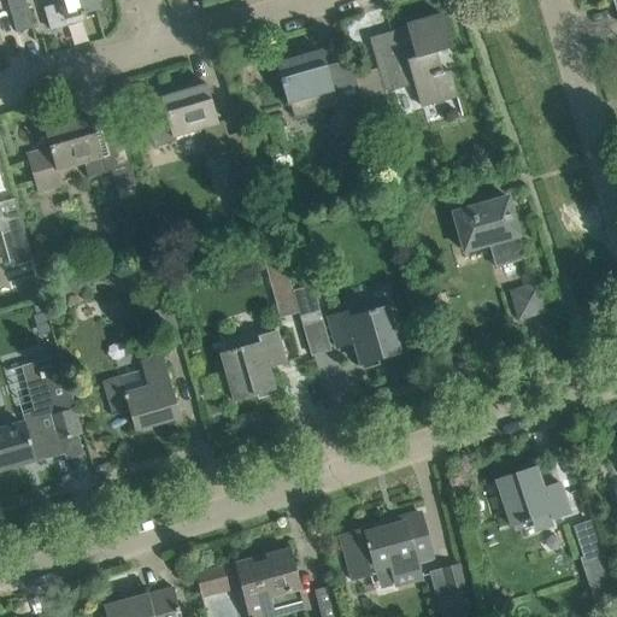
[(6,0),(16,33),(33,28),(24,0),(6,0)]
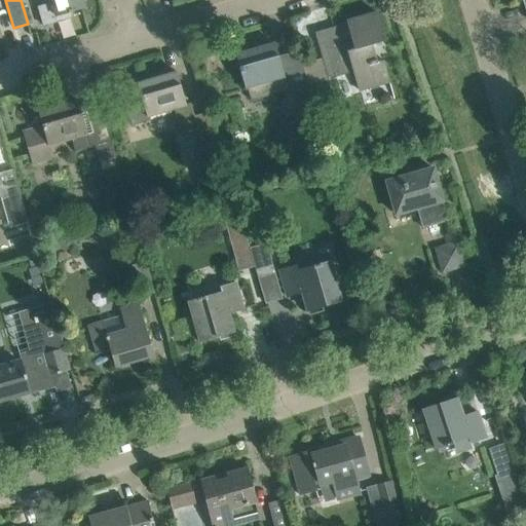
[(81,0),(50,0),(51,3),(38,7),(43,25),(72,17),(70,12),(84,8),(81,0)]
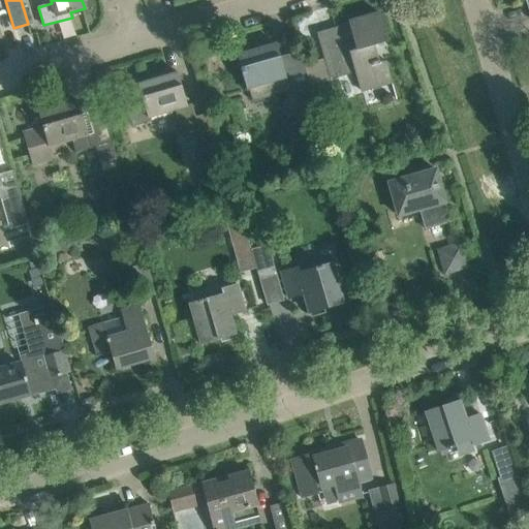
[(369,47),(387,41),(379,13),(348,23),(352,37),(320,47),(330,78),(354,70),(361,90),(392,81),(385,60),(379,62),(378,60),(373,62),(369,47)]
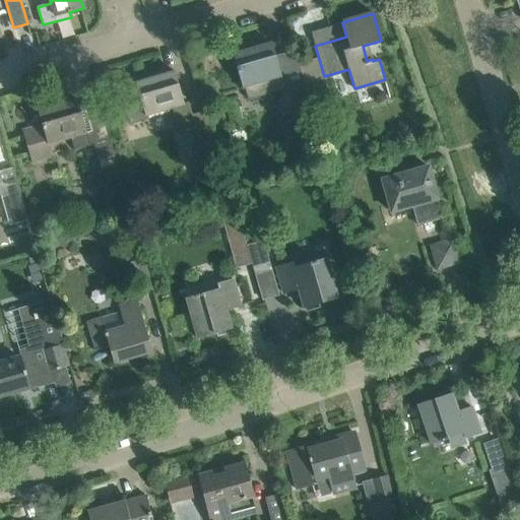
[(315,118),(311,103),(309,103),(300,70),(280,76),(271,43),(233,54),(242,87),(244,87),(248,99),(281,89),(282,94),(276,102),(280,116),(303,110),(307,126),(317,124),(315,118)]
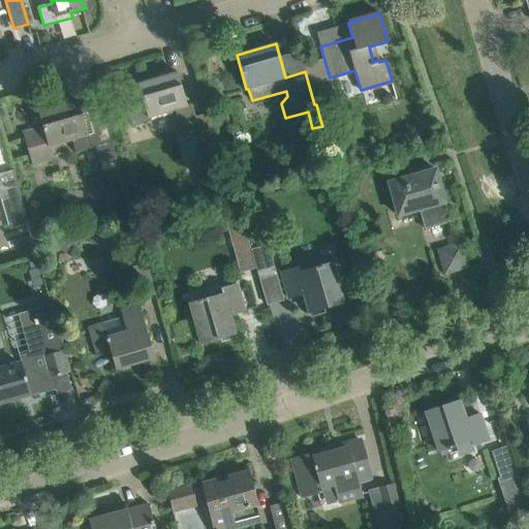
[(139,92),(124,96),(129,116),(132,126),(150,122),(149,118),(176,111),(182,133),(197,129),(203,143),(217,138),(216,133),(210,113),(195,118),(191,104),(187,105),(177,72),(137,84),(139,92)]
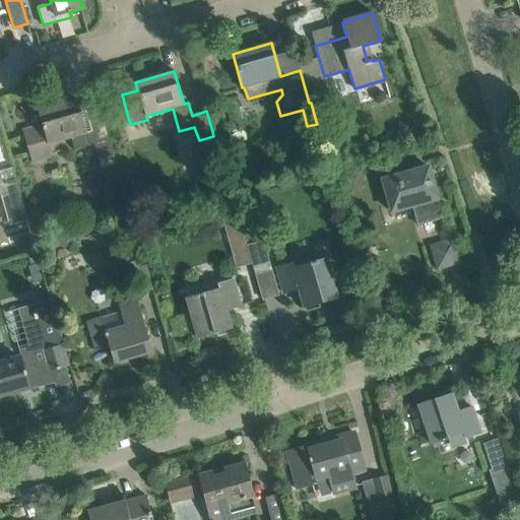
[(322,99),(311,103),(315,118),(325,116),(327,112),(324,100),(322,101),(322,99)]
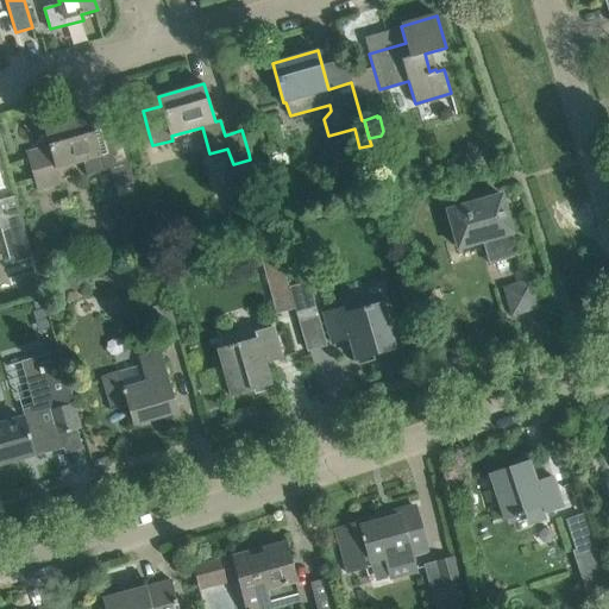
[(106,170),(96,139),(102,138),(100,127),(94,130),(89,117),(44,130),(49,146),(26,152),(36,190),(56,186),(52,175),(56,169),(82,161),(87,176),(106,170)]
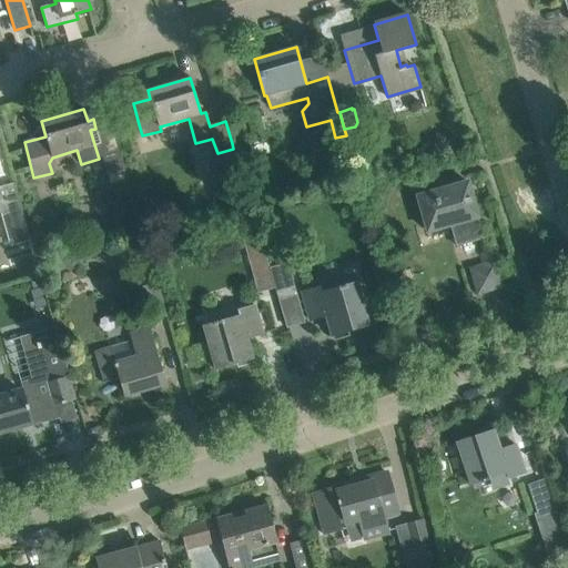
[(102,156),(110,184),(127,179),(119,152),(102,156)]
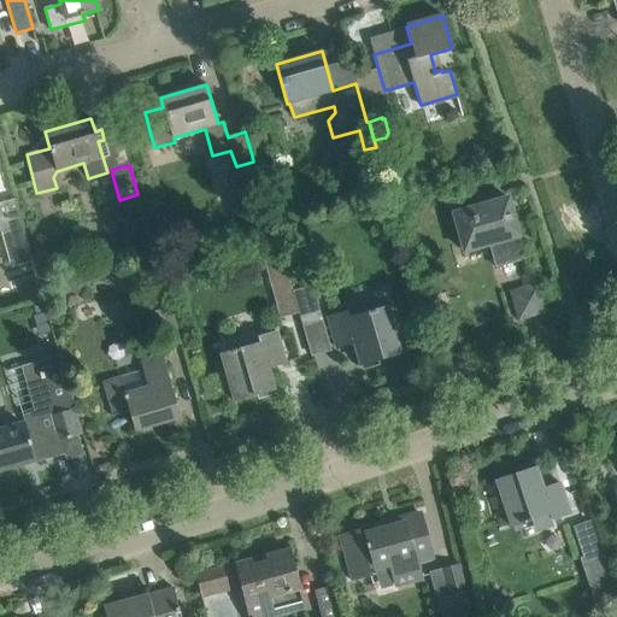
[(494,268),(526,259),(509,198),(453,213),(464,252),(488,245),(494,268)]
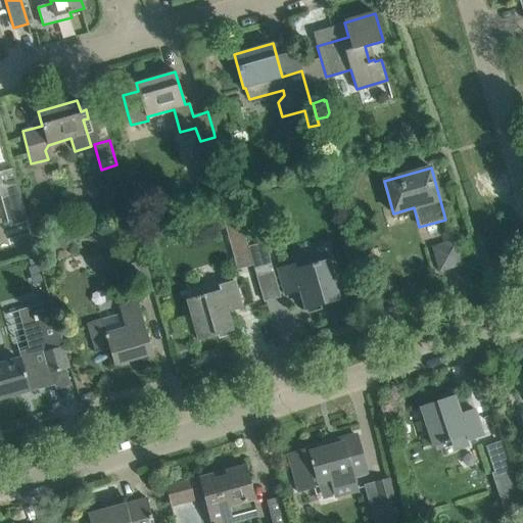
[(0,187),(3,199),(11,228),(28,223),(19,195),(12,169),(0,172),(0,187)]
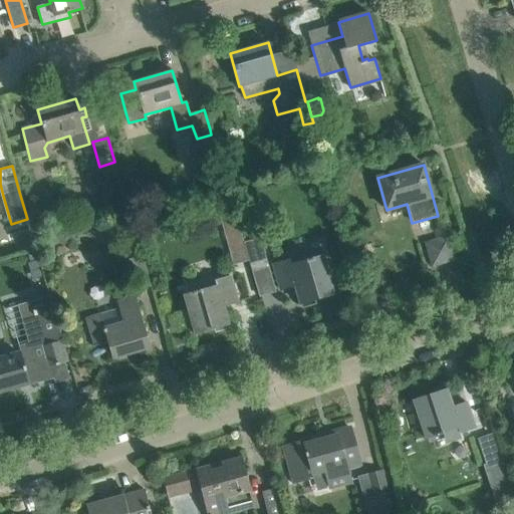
[(219,214),(226,239),(241,235),(234,210),(219,214)]
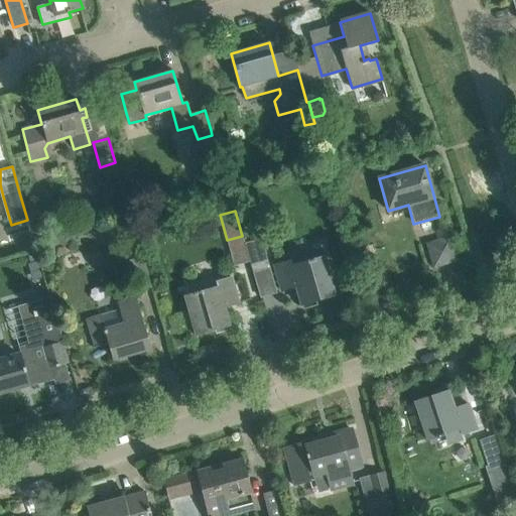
[(427,244),(433,267),(457,260),(450,237),(427,244)]
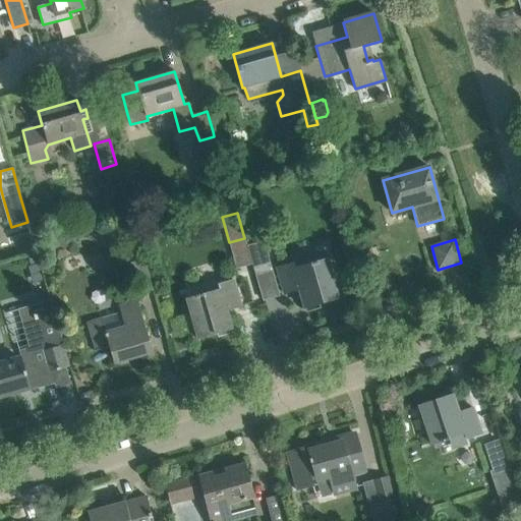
[(255,275),(273,270),(265,240),(246,245),(255,275)]
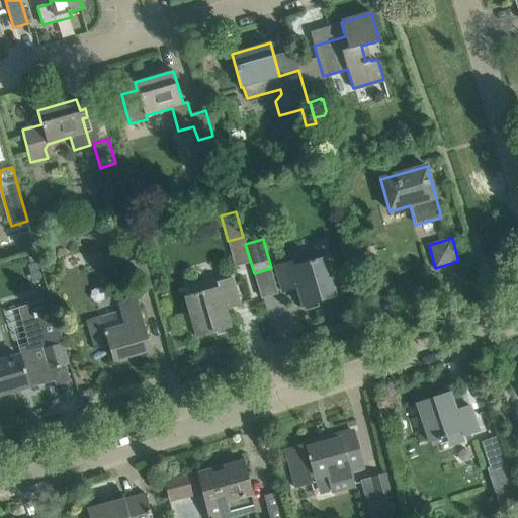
[(282,292),(292,289),(294,297),(299,295),(303,307),(336,296),(325,258),(293,267),(291,262),(275,267),(282,292)]
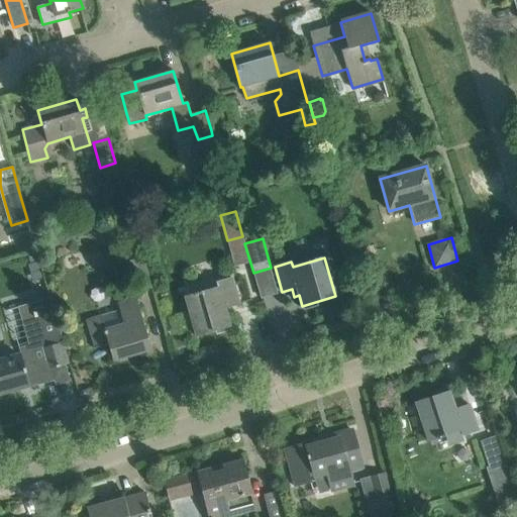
[(185,297),(196,335),(230,326),(225,308),(239,304),(232,278),(217,282),(218,287),(185,297)]
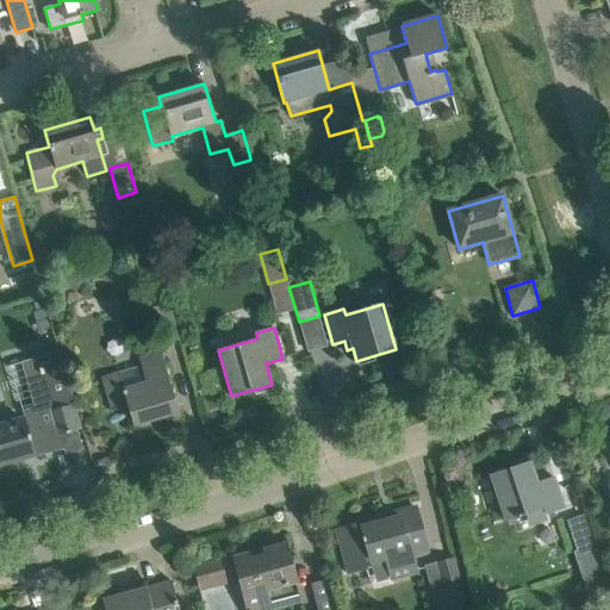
[(139,358),(142,366),(101,378),(111,411),(130,406),(135,424),(173,411),(156,353),(139,358)]
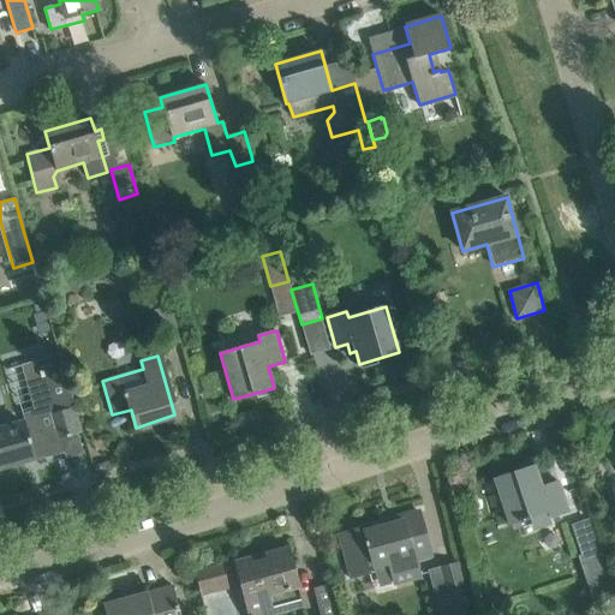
[(0,425),(0,466),(35,457),(35,455),(46,452),(48,458),(64,453),(60,440),(83,433),(63,362),(40,369),(41,374),(43,374),(45,377),(42,378),(52,411),(36,416),(37,421),(1,431),(0,425)]
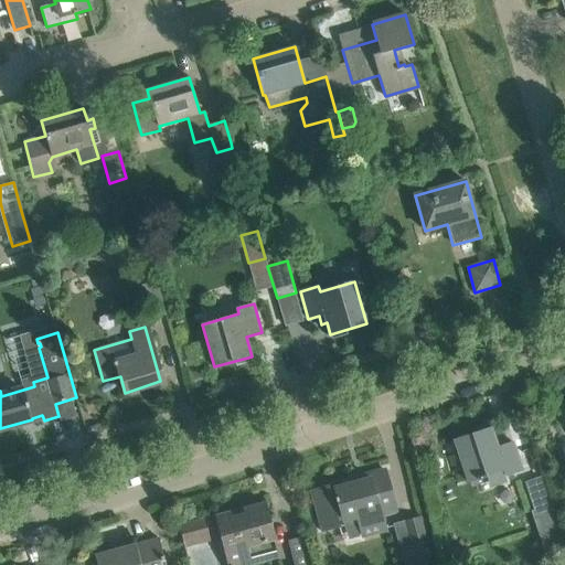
[(454,440),(468,481),(503,469),(505,475),(522,469),(513,441),(497,447),(490,428),(454,440)]
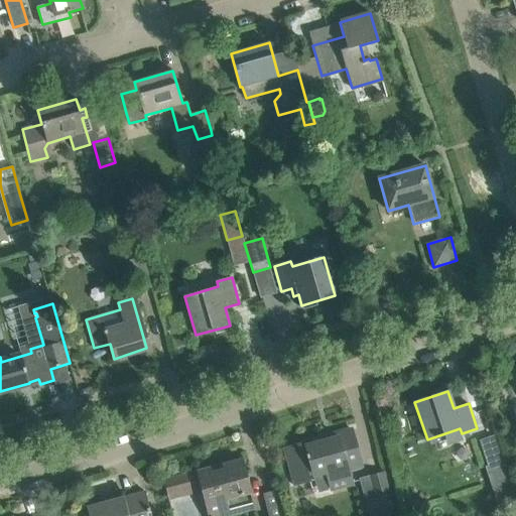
[(305,441),(283,446),(288,467),(294,486),(311,481),(309,477),(314,476),(325,473),(330,488),(331,492),(354,485),(350,472),(362,468),(357,448),(352,429),(332,434),(333,438),(306,445),(305,441)]
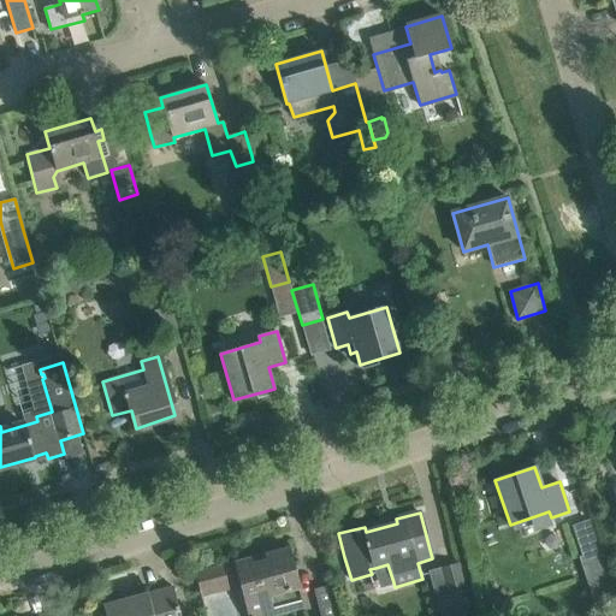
[(603,555),(592,521),(573,527),(590,579),(609,573),(603,555)]
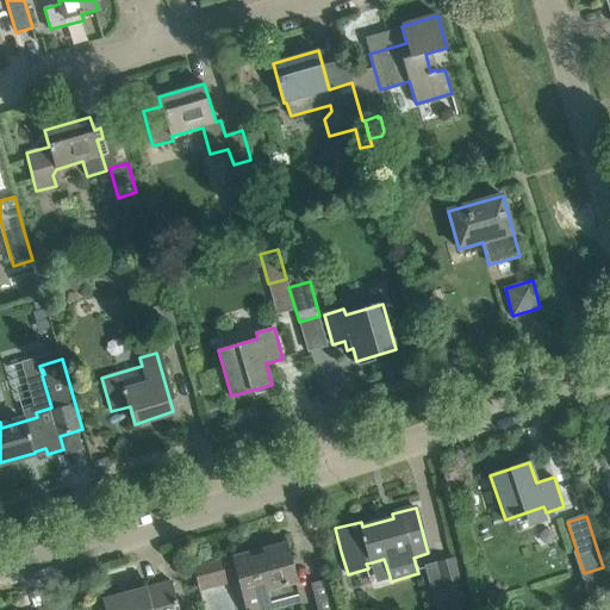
[(232,582),(231,578),(236,576),(246,609),(271,609),(302,602),(286,543),(193,567),(199,591),(232,582)]
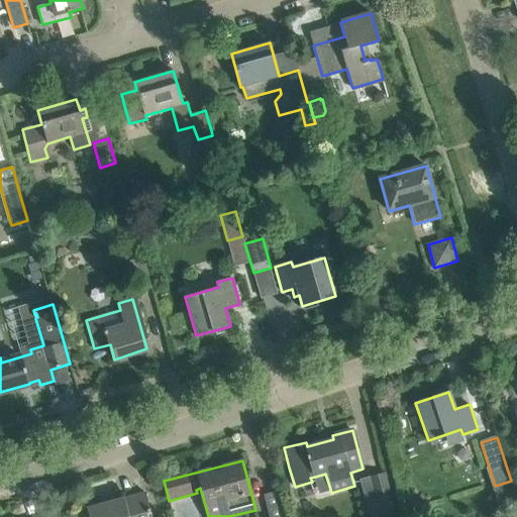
[(376,499),(366,502),(370,516),(372,516),(394,511),(384,474),(370,478),(376,499)]
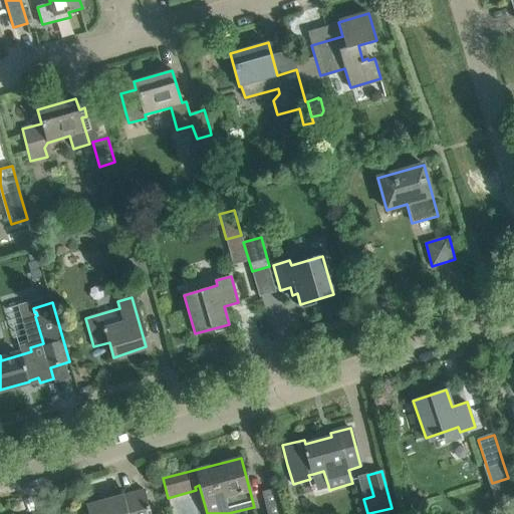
[(267,513),(281,513),(274,488),(261,492),(267,513)]
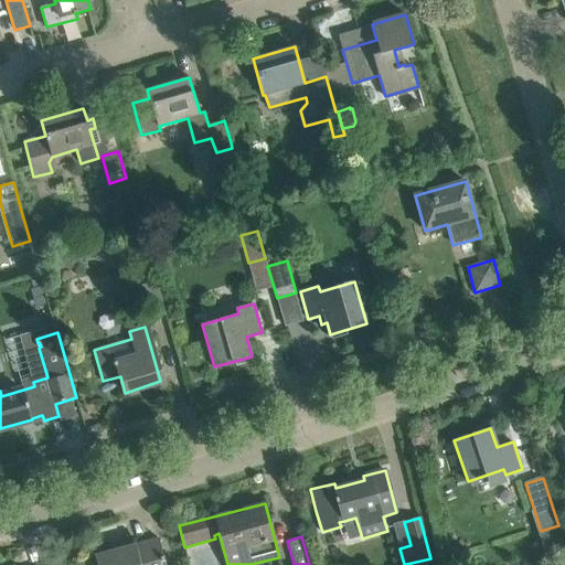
[(97,564),(166,564),(159,539),(95,555),(97,564)]
